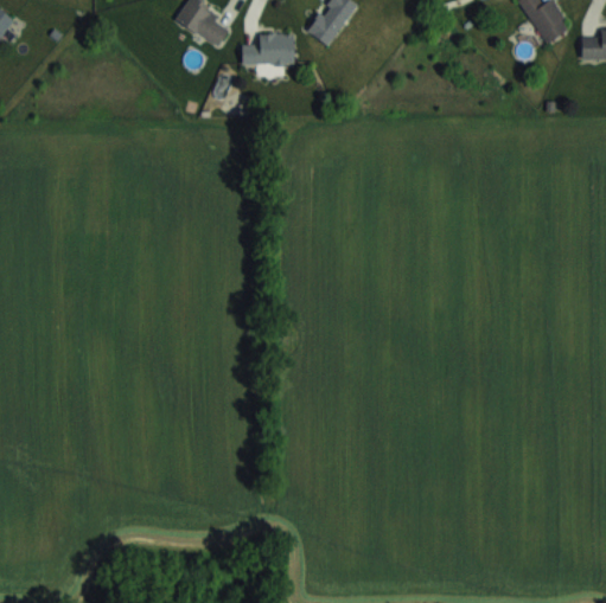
[(221,23),(225,15),(199,0),(190,0),(177,21),(218,49),(231,30),(221,23)]
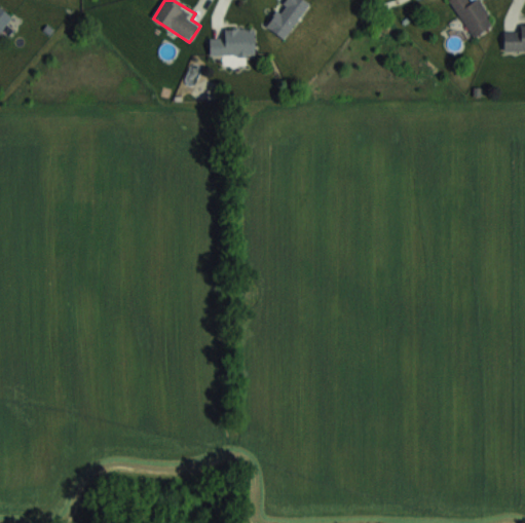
[(284,41),(311,6),(303,0),(287,0),(266,27),(284,41)]
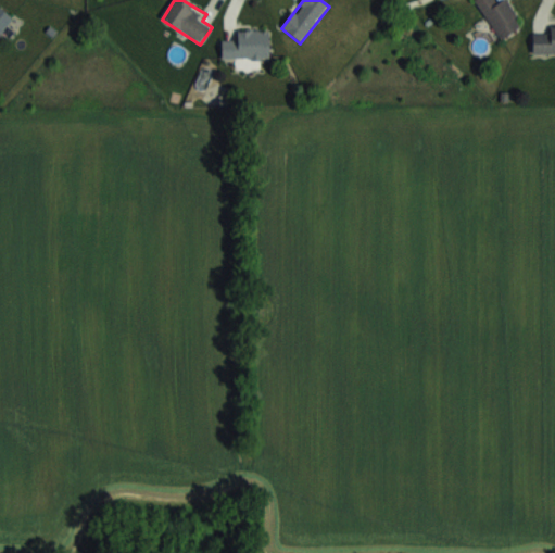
[(503,1),(500,4),(495,0),(479,0),(474,5),(506,40),(525,24),(503,1)]
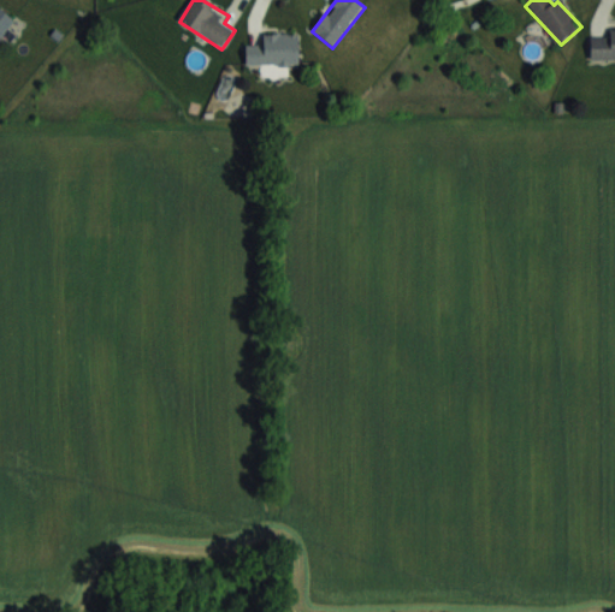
[(0,43),(16,22),(0,10),(0,43)]
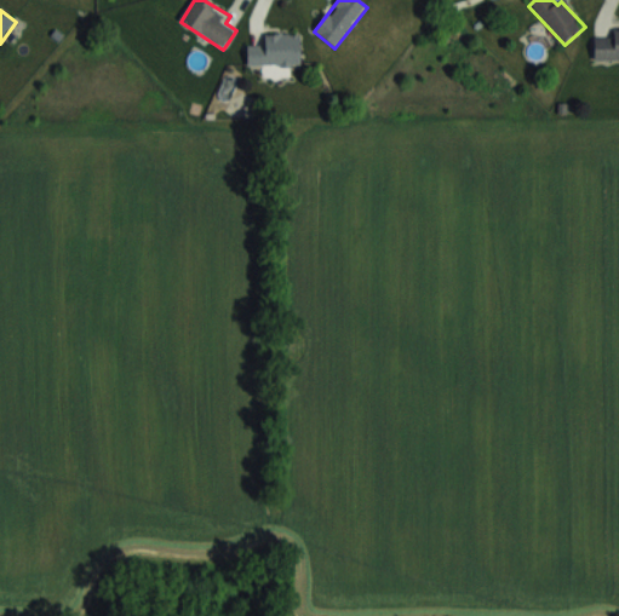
[(595,64),(618,63),(618,30),(612,30),(612,39),(595,39),(595,64)]
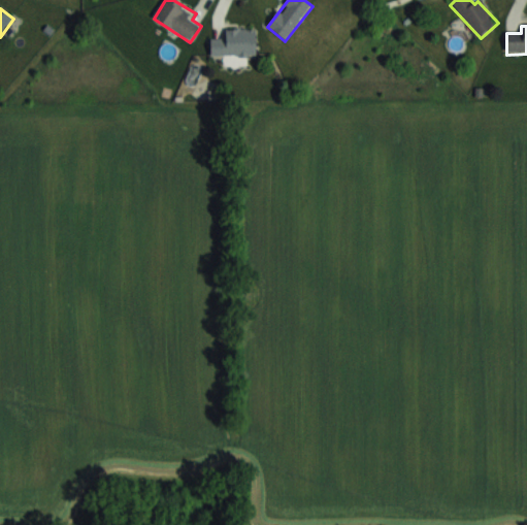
[(224,40),(211,40),(211,58),(256,58),(256,31),(224,31),(224,40)]
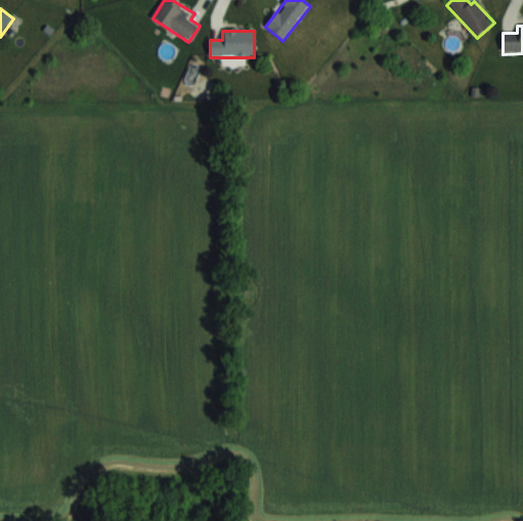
All buildings are outlined.
